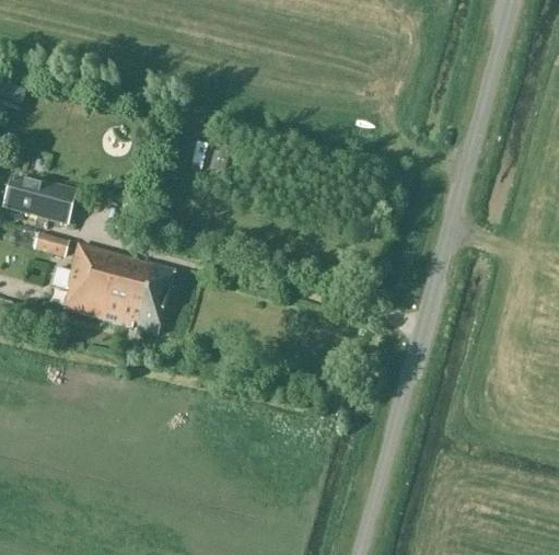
[(24,91),(0,82),(0,96),(20,103),(24,91)]
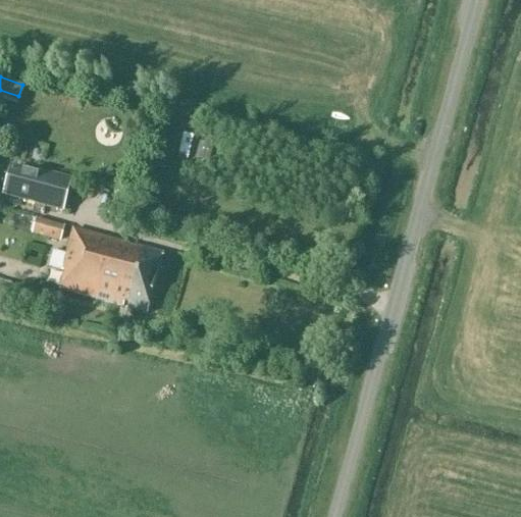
[(38,168),(8,161),(0,192),(61,208),(70,173),(38,165),(38,168)]
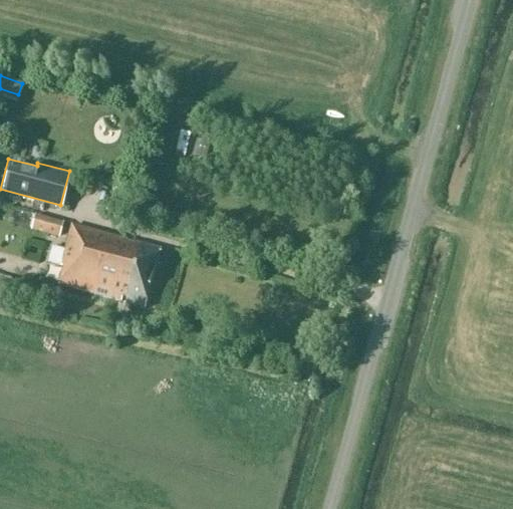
[(58,234),(61,220),(37,214),(33,227),(58,234)]
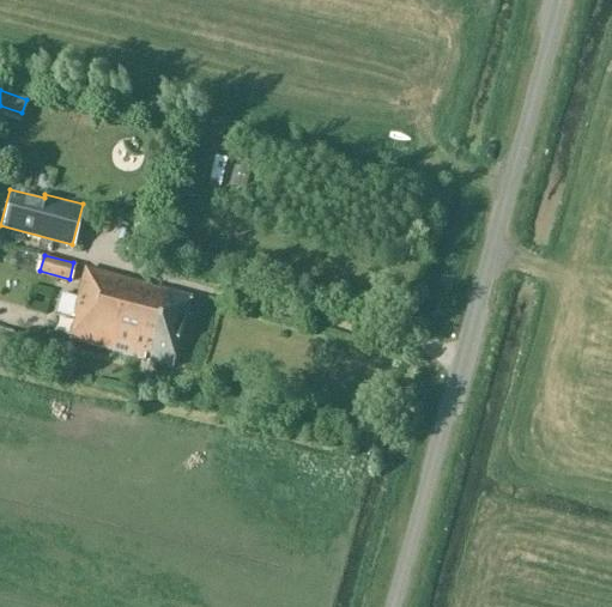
[(173,363),(192,295),(85,265),(77,295),(62,290),(56,310),(76,315),(71,337),(173,363)]
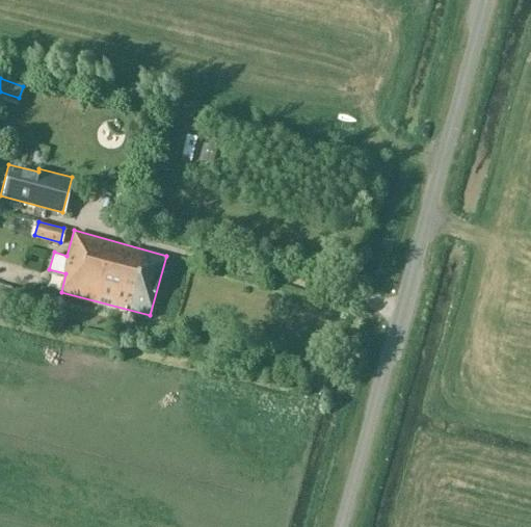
[(10,284),(0,281),(0,296),(6,299),(10,284)]
